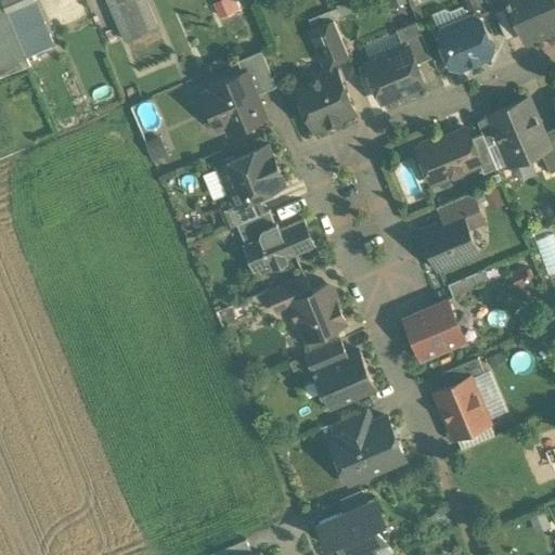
[(0,0),(0,78),(30,66),(2,0),(0,0)]
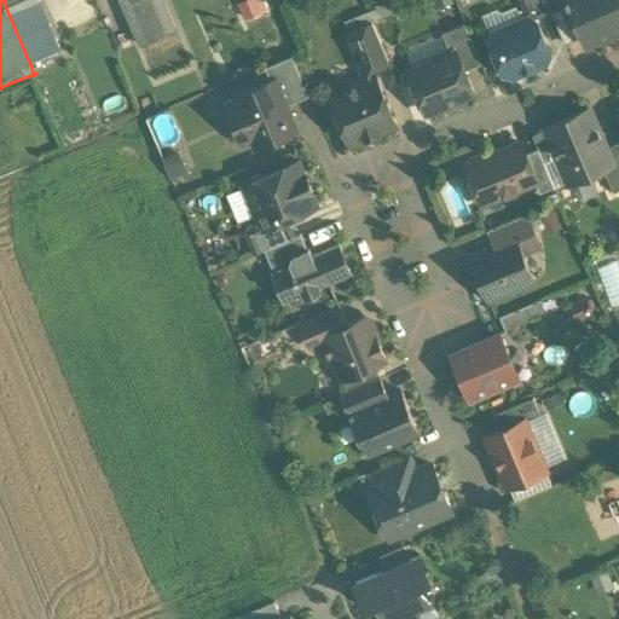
[(3,0),(34,74),(53,65),(50,57),(63,51),(40,0),(3,0)]
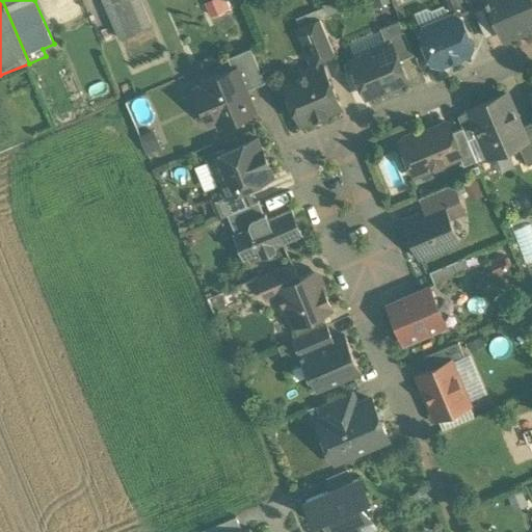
[(140,0),(104,0),(121,37),(152,25),(140,0)]
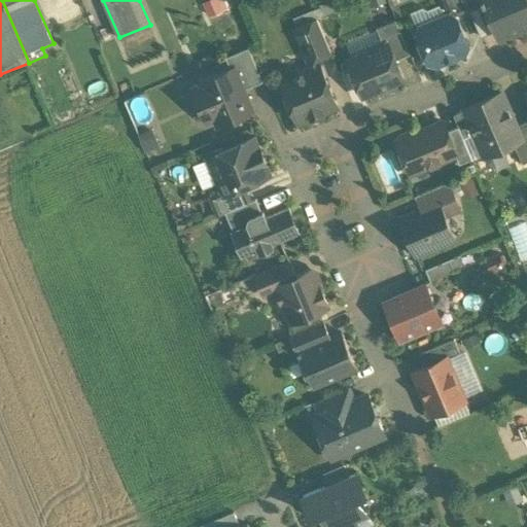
[(209,0),(204,2),(210,16),(229,9),(224,0),(209,0)]
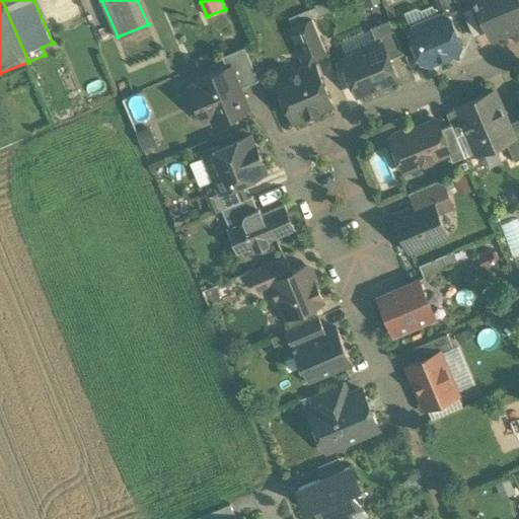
[(458,0),(438,0),(443,10),(450,13),(462,8),(458,0)]
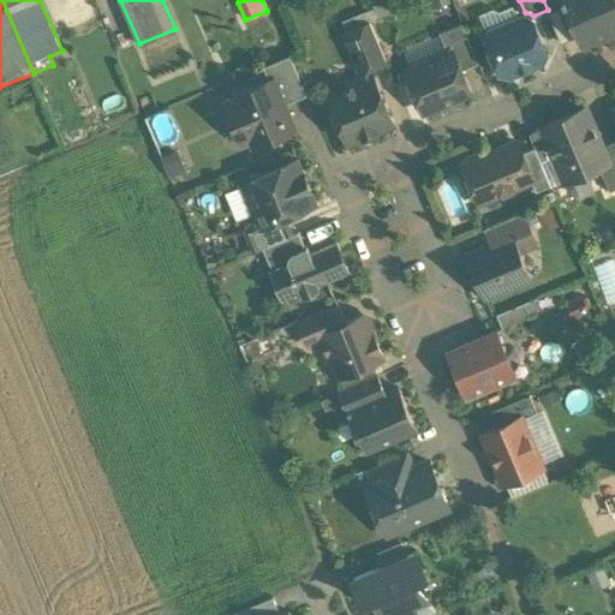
[(614,0),(561,0),(563,5),(566,4),(579,35),(583,43),(614,29),(614,0)]
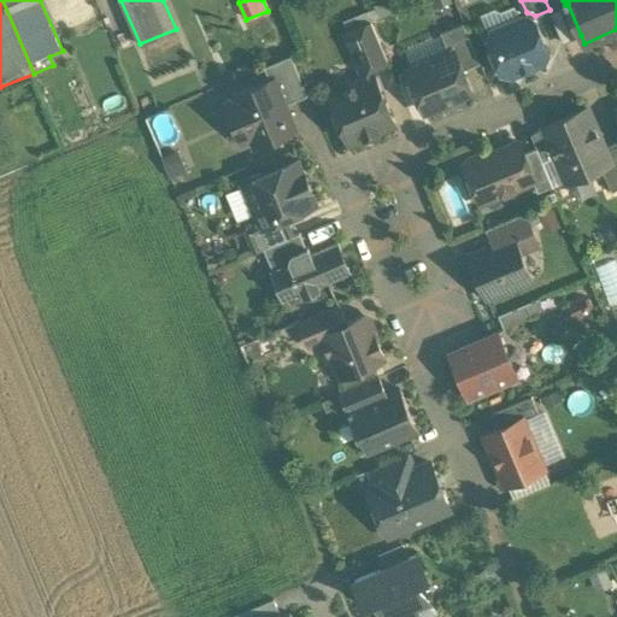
[(565,5),(550,11),(563,42),(581,35),(568,4),(565,5)]
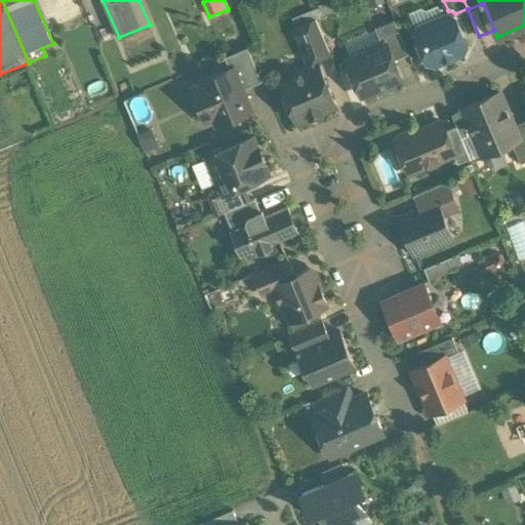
[(447,14),(419,26),(416,33),(428,61),(435,64),(462,52),(466,45),(454,17),(447,14)]
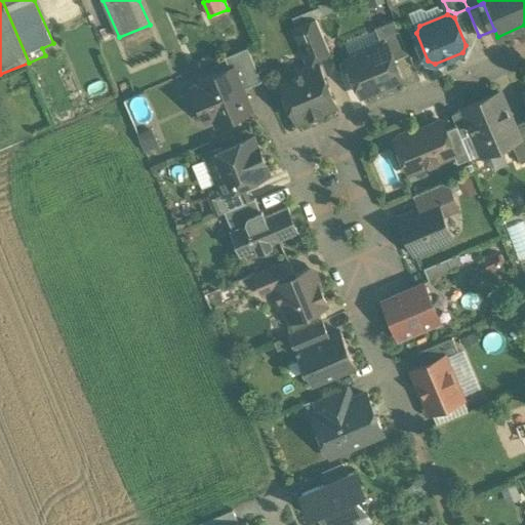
[(316,18),(293,28),(310,67),(318,63),(316,58),(330,52),(316,18)]
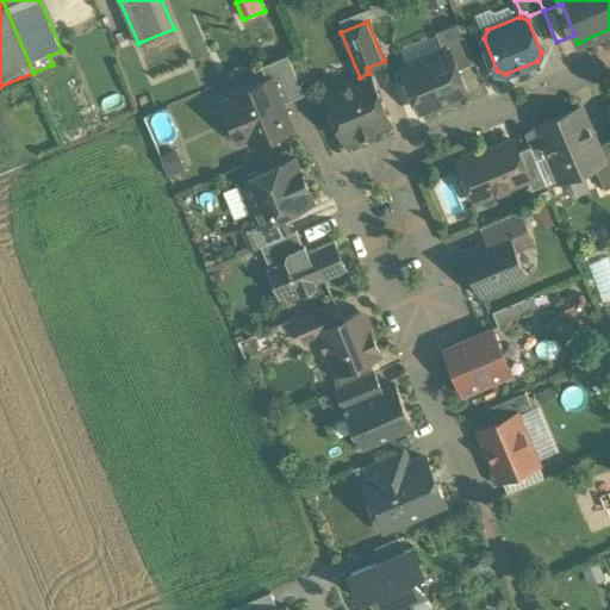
[(474,62),(458,23),(436,32),(444,51),(449,50),(458,70),(474,62)]
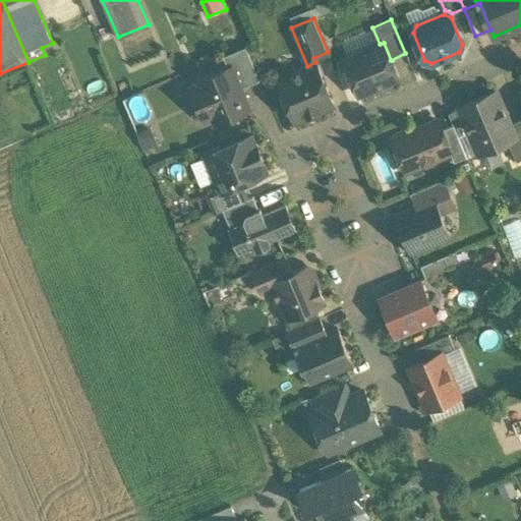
[(380,44),(344,59),(359,94),(398,77),(391,60),(384,43),(380,44)]
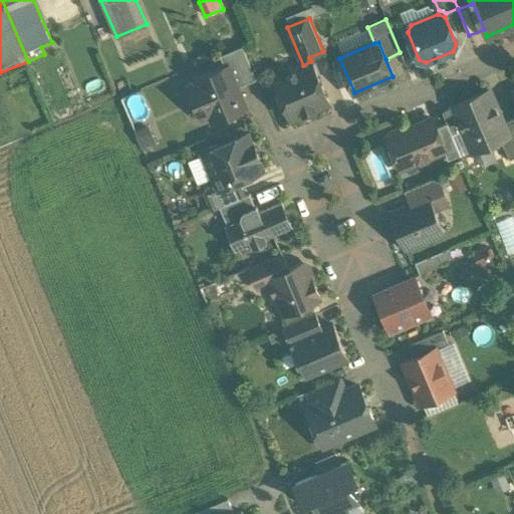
[(243,45),(221,55),(225,66),(229,64),(238,86),(257,79),(243,45)]
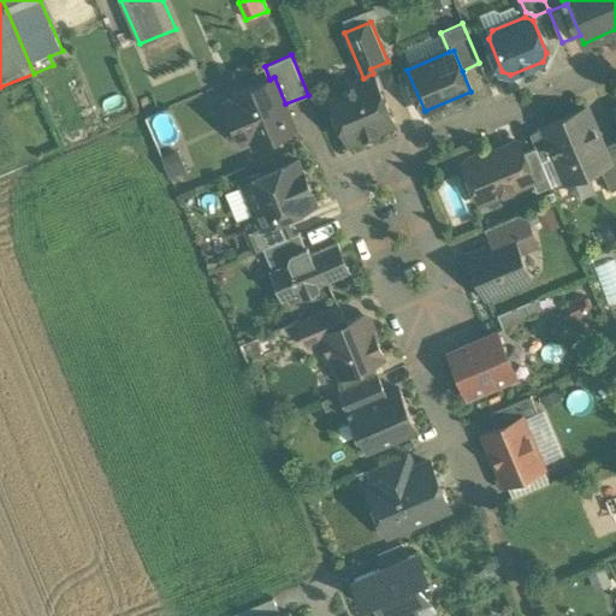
[(363,78),(355,82),(350,80),(335,87),(332,92),(329,93),(349,142),(395,123),(373,73),(363,78)]
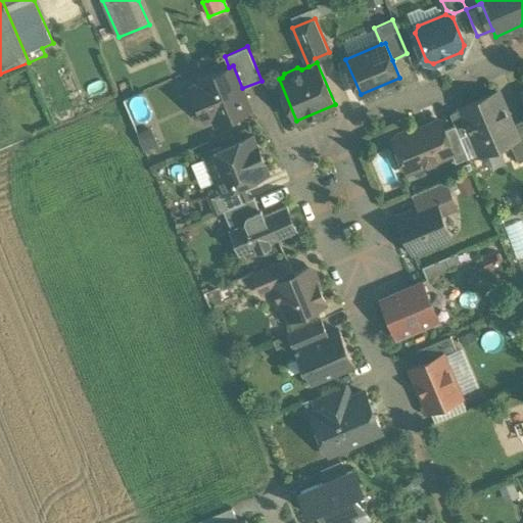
[(229,67),(198,81),(199,83),(191,87),(201,109),(208,106),(216,123),(250,108),(242,88),(233,65),(229,67)]
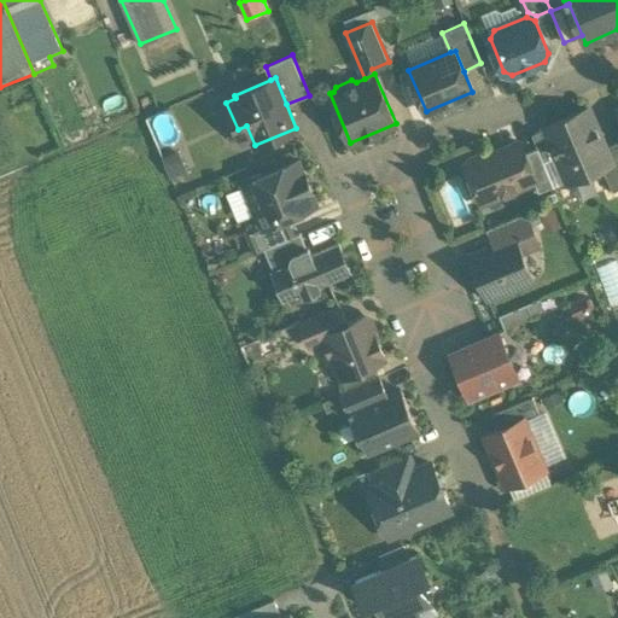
[(589,108),(544,127),(557,156),(567,181),(602,167),(612,162),(606,147),(589,108)]
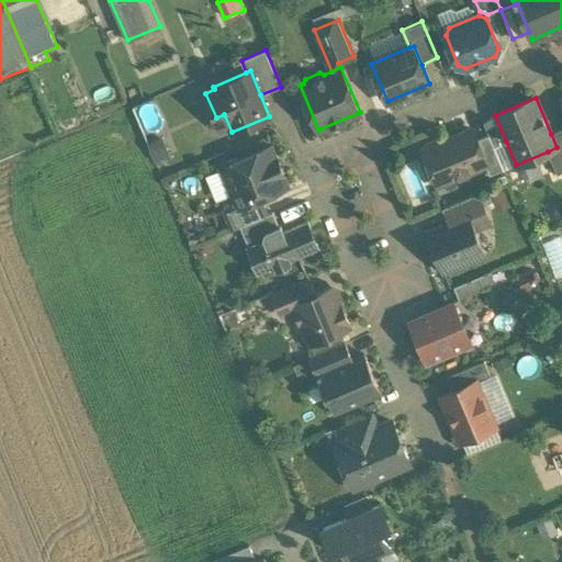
[(496,117),(484,122),(490,135),(494,147),(506,142),(496,117)]
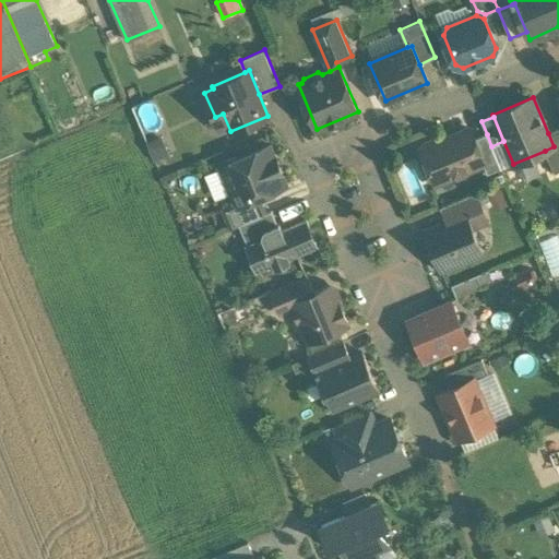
[(470,128),(441,141),(436,139),(425,143),(421,150),(436,182),(453,176),(459,178),(466,175),(468,169),(484,163),(474,139),(470,128)]
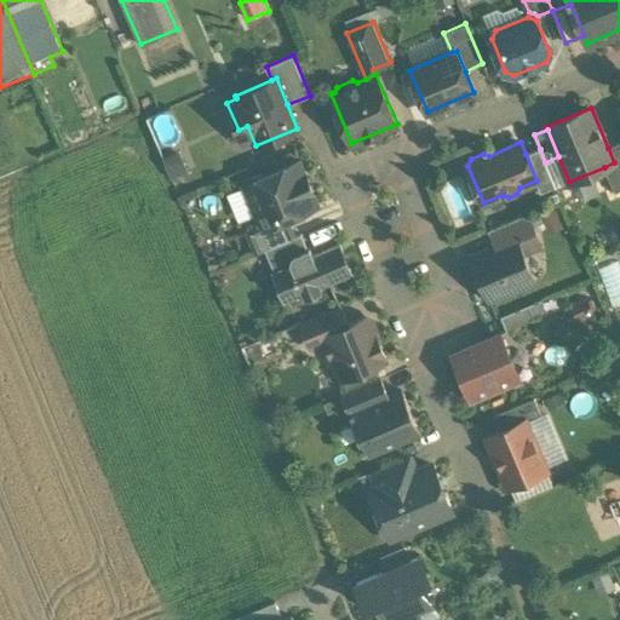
[(619,189),(619,142),(608,148),(614,162),(604,167),(615,193),(619,189)]
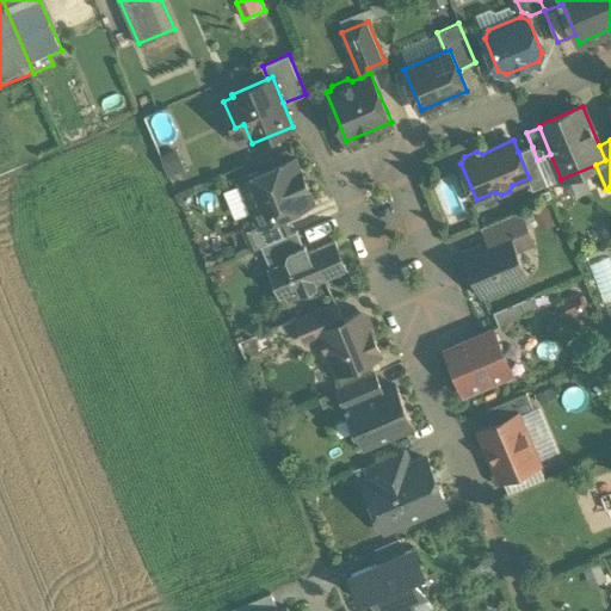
[(537,160),(532,147),(518,152),(529,178),(532,190),(548,184),(537,160)]
